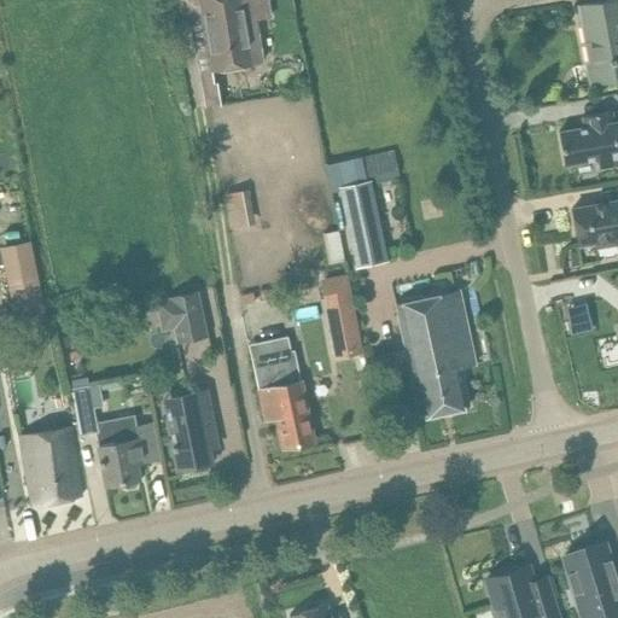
[(267,0),(185,0),(199,74),(211,71),(261,63),(254,19),(269,17),(267,0)]
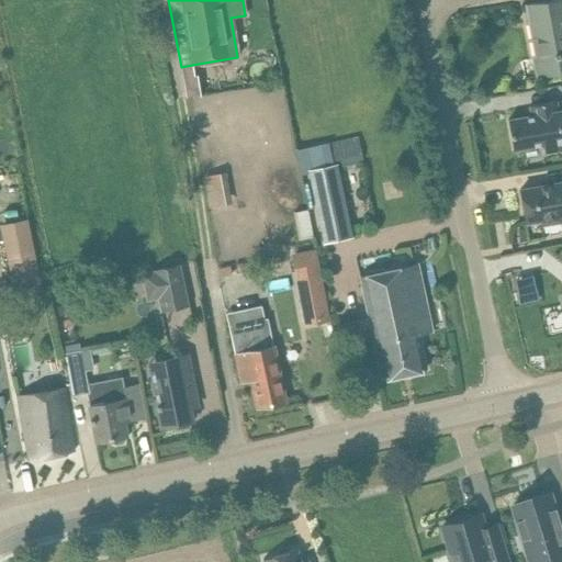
[(561,70),(561,0),(552,0),(526,6),(540,76),(561,70)]
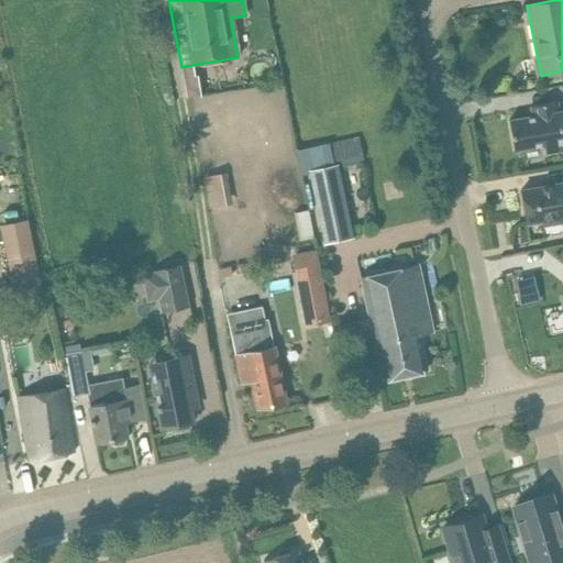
[(562,110),(560,111),(559,111),(556,101),(530,107),(532,116),(509,120),(514,151),(544,145),(545,154),(562,150),(562,110)]
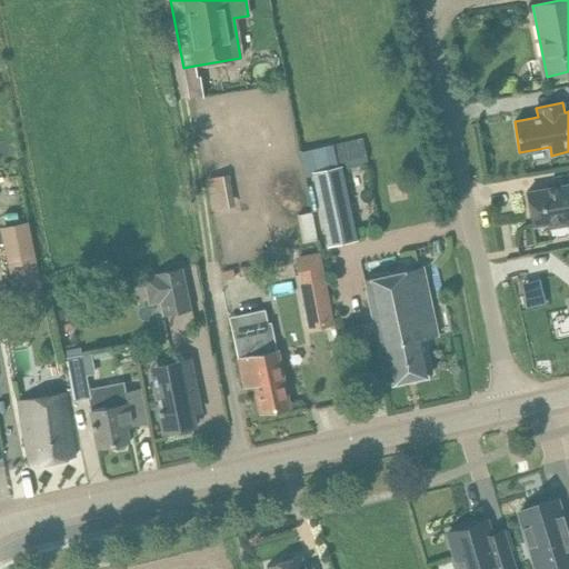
[(355,239),(340,168),(367,162),(362,139),(323,147),(325,153),(323,155),(327,171),(313,175),(328,245),(355,239)]
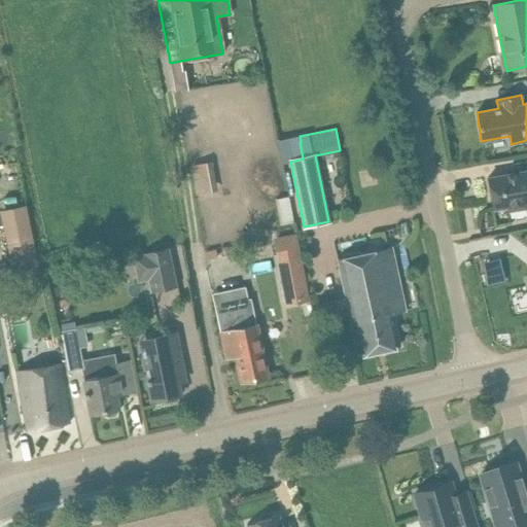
[(199,190),(211,188),(206,166),(195,168),(199,190)]
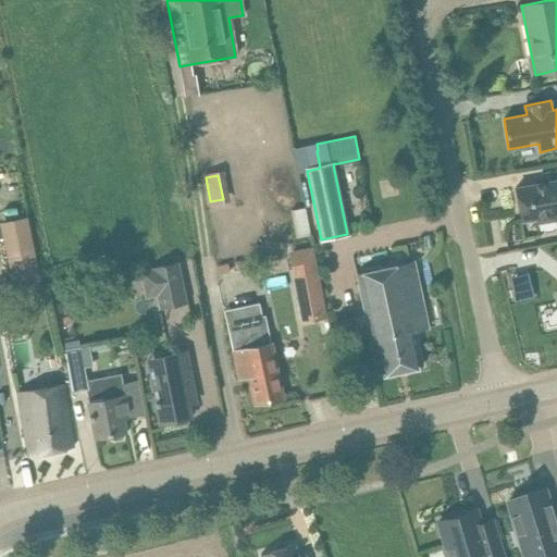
[(556,181),(536,185),(515,188),(521,221),(536,218),(537,223),(556,219),(556,181)]
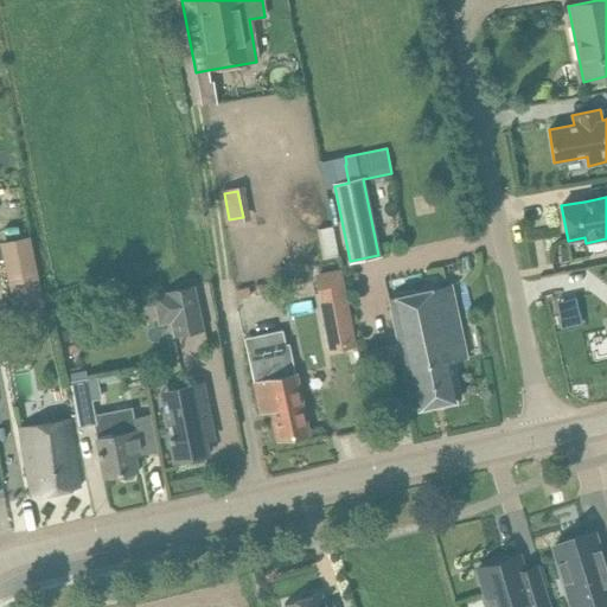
[(31,238),(1,244),(18,330),(49,324),(31,238)]
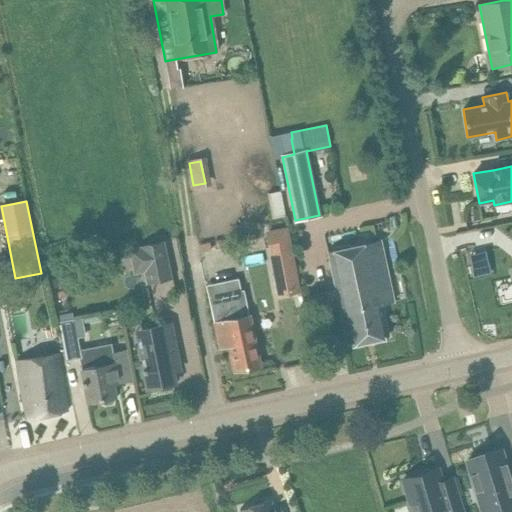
[(288,228),(269,232),(273,252),(271,253),(279,294),(291,292),(295,310),(305,308),(288,228)]
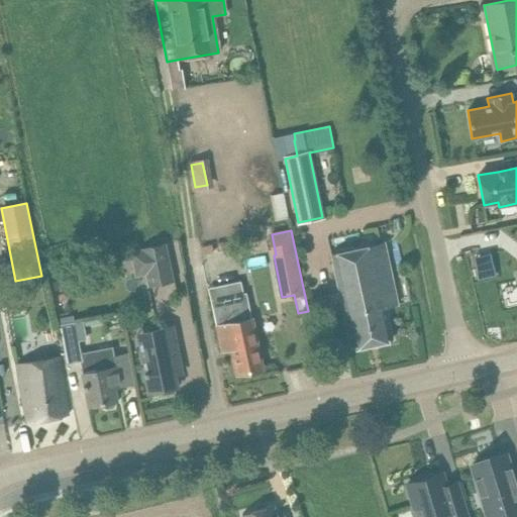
[(501,230),(463,234),(468,271),(504,267),(501,230)]
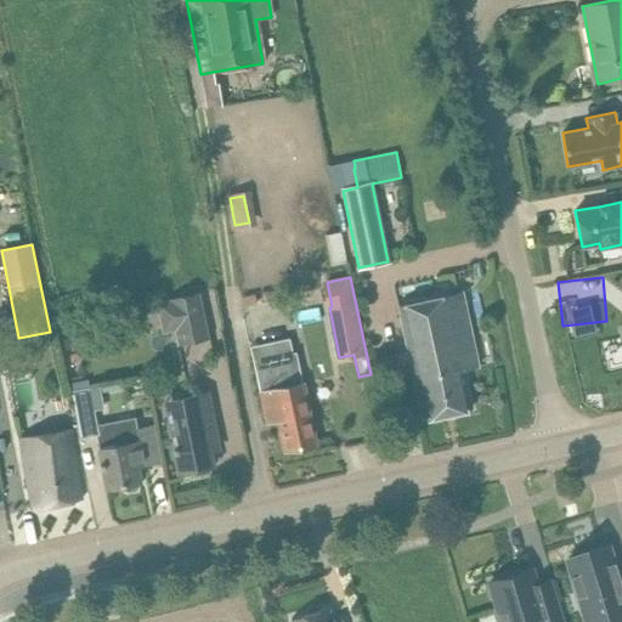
[(209,339),(199,292),(154,300),(162,335),(174,332),(176,345),(209,339)]
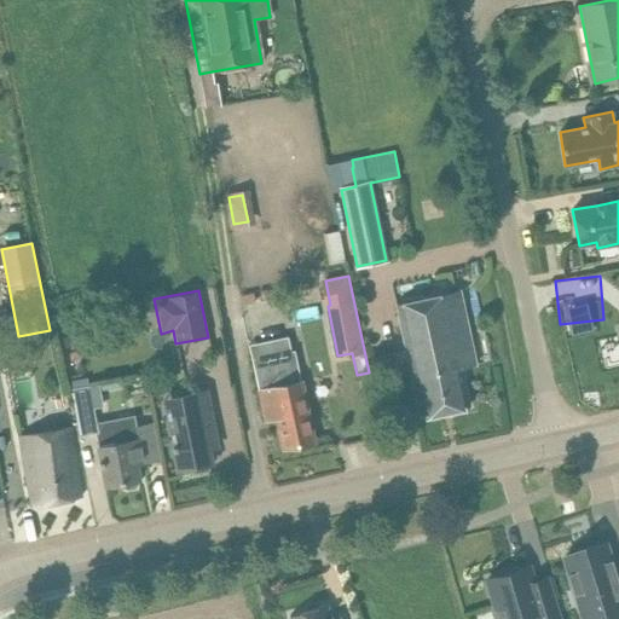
[(395,304),(415,393),(421,416),(469,406),(461,368),(475,365),(460,290),(395,304)]
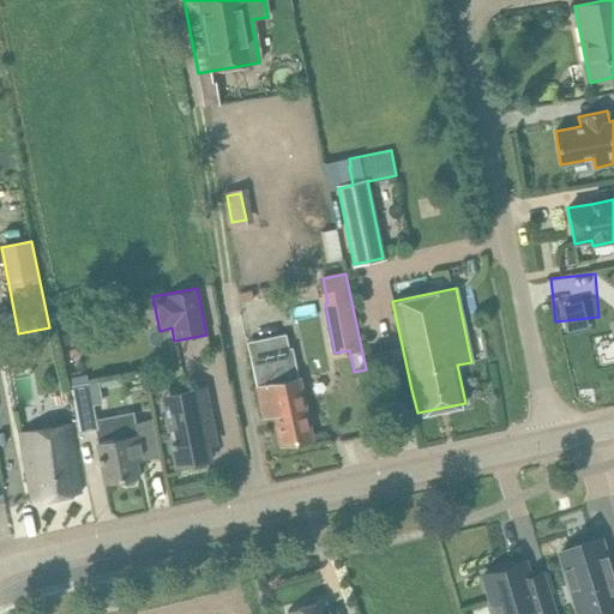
[(299,378),(295,379),(289,349),(251,356),(263,417),(275,415),(281,444),(312,438),(299,378)]
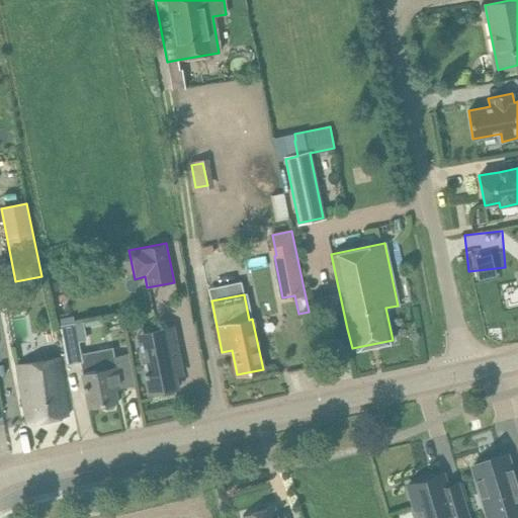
[(75,323),(61,326),(68,364),(80,362),(84,384),(83,385),(83,390),(85,390),(88,406),(101,404),(102,408),(106,410),(113,409),(116,405),(115,401),(113,390),(113,385),(132,381),(126,356),(114,358),(114,355),(93,359),(91,352),(81,354),(75,323)]
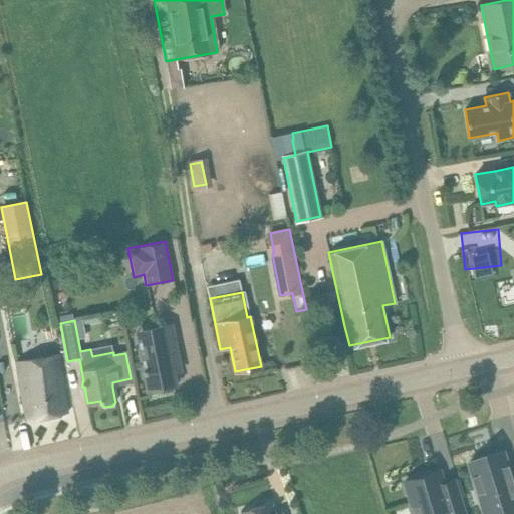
[(180,367),(171,324),(137,331),(144,369),(143,369),(144,372),(145,372),(148,390),(162,388),(162,391),(165,392),(172,391),(174,388),(174,384),(176,384),(173,369),(180,367)]
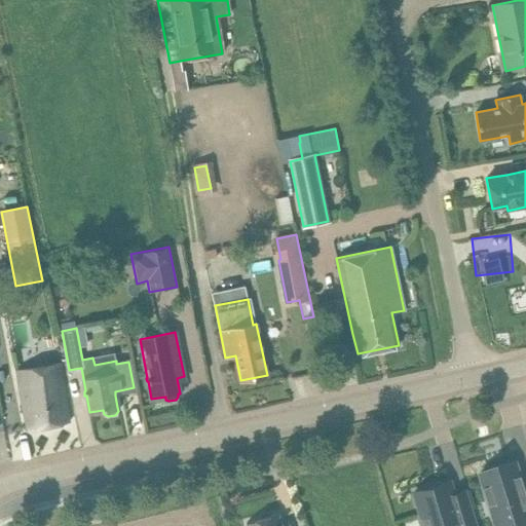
[(69,422),(65,402),(57,362),(14,371),(28,431),(69,422)]
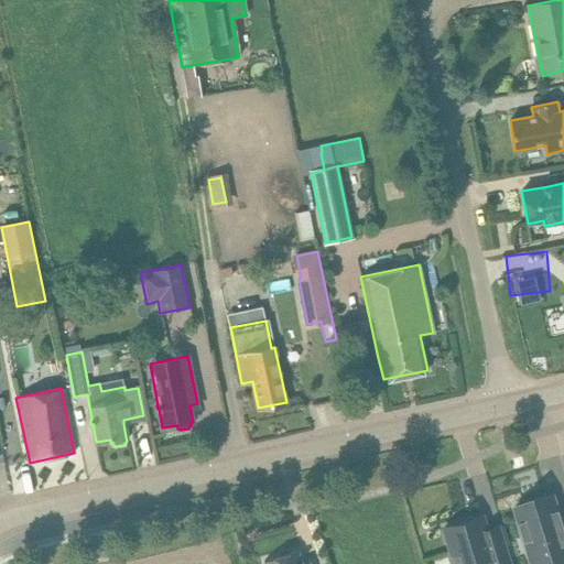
[(563,545),(563,537),(551,496),(542,499),(542,498),(523,503),(523,505),(514,507),(530,556),(563,545)]
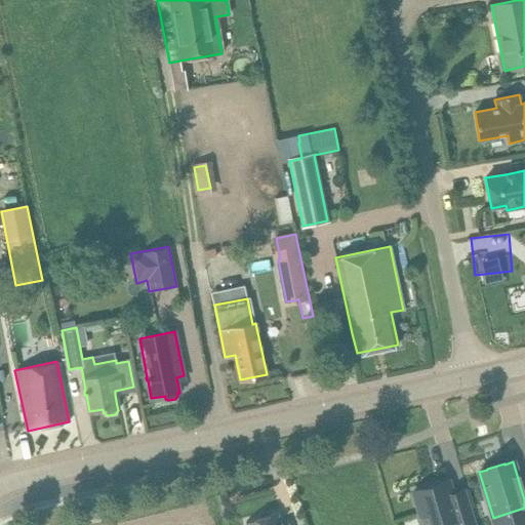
[(473,524),(469,509),(458,512),(456,507),(450,508),(443,483),(412,492),(422,524),(473,524)]
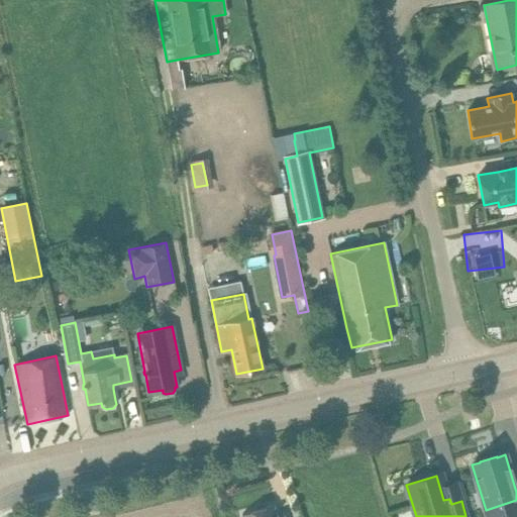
[(276,516),(273,505),(242,514),(242,516),(276,516)]
